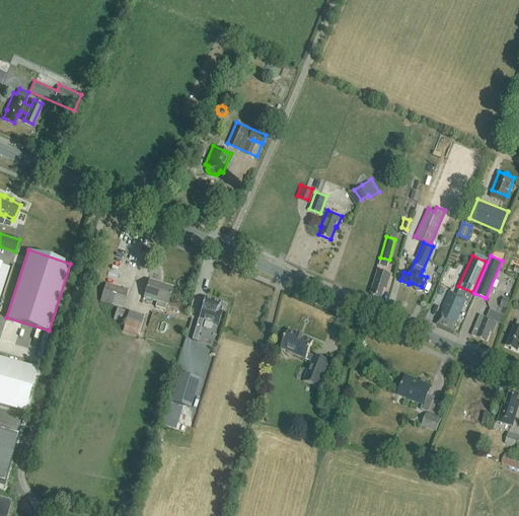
[(386,285),(390,273),(377,269),(370,291),(373,291),(372,293),(381,296),(384,284),(386,285)]
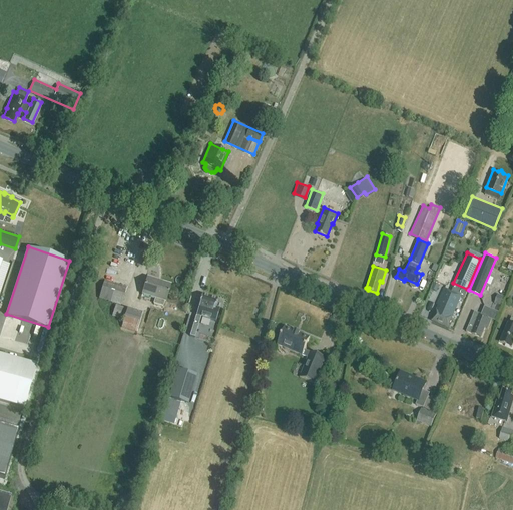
[(165,299),(170,283),(147,276),(142,292),(155,296),(153,301),(162,304),(164,298),(165,299)]
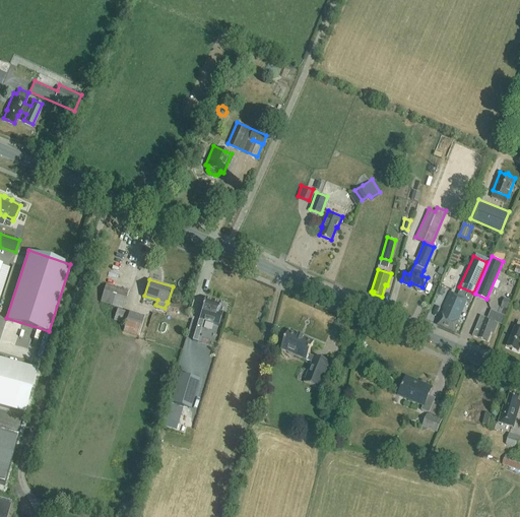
[(129,288),(106,281),(100,300),(123,307),(129,288)]
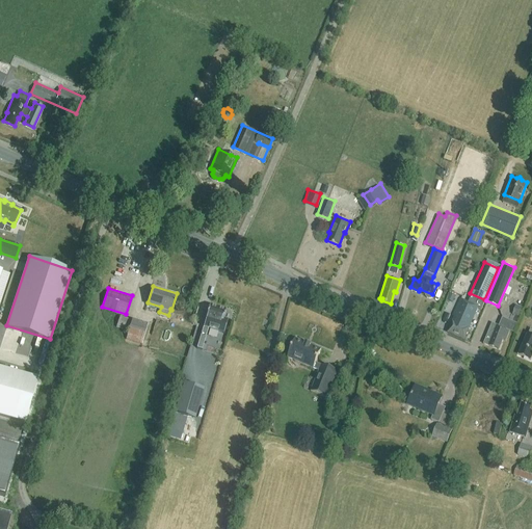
[(455,313),(448,329),(463,337),(474,312),(473,312),(476,305),(481,307),(484,299),(470,293),(467,300),(459,297),(453,312),(455,313)]
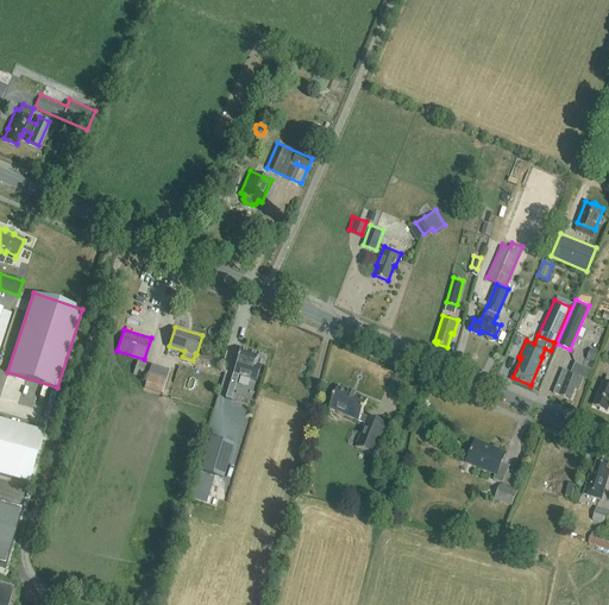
[(591,346),(586,357),(595,360),(600,350),(591,346)]
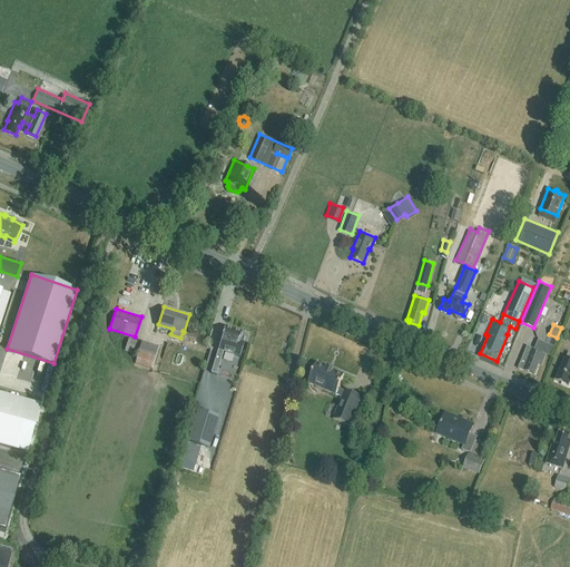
[(217,348),(210,370),(216,372),(223,350),(239,354),(243,343),(238,342),(242,330),(233,328),(224,325),(220,336),(217,348)]
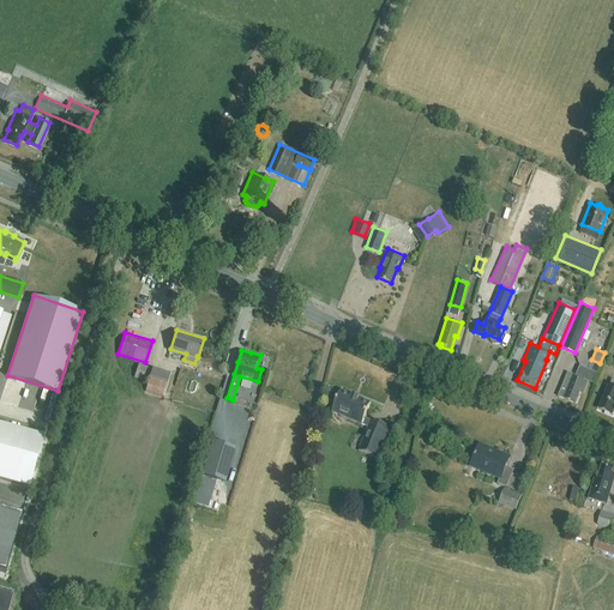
[(170,372),(138,362),(134,375),(148,379),(145,388),(163,394),(170,372)]
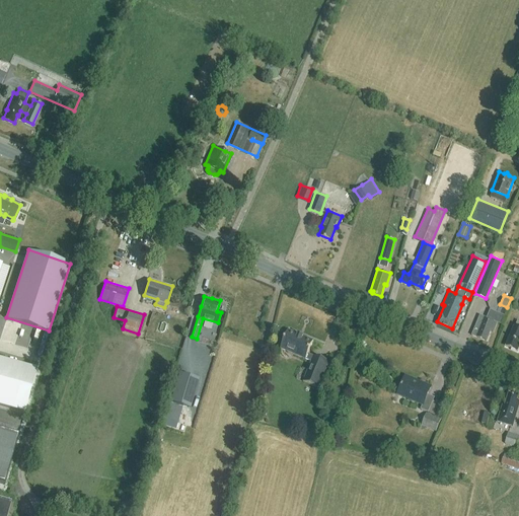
[(496,320),(487,316),(482,314),(478,319),(477,318),(472,333),(487,338),(491,328),(493,329),(496,320)]
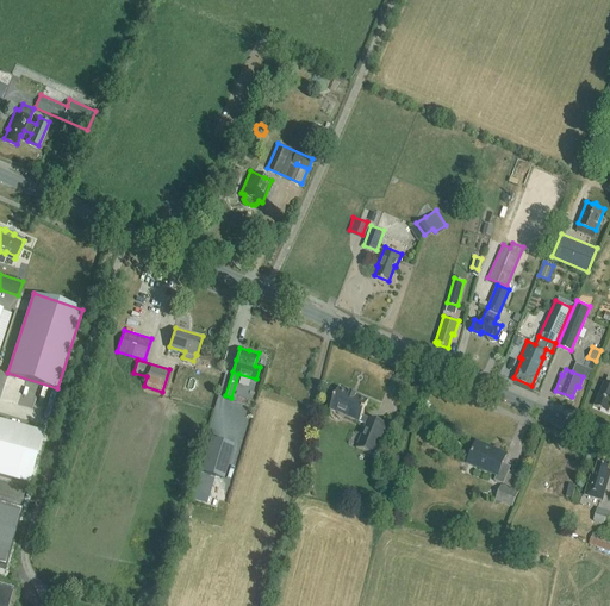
[(609,375),(608,374),(605,380),(604,380),(595,404),(608,410),(609,403),(609,375)]
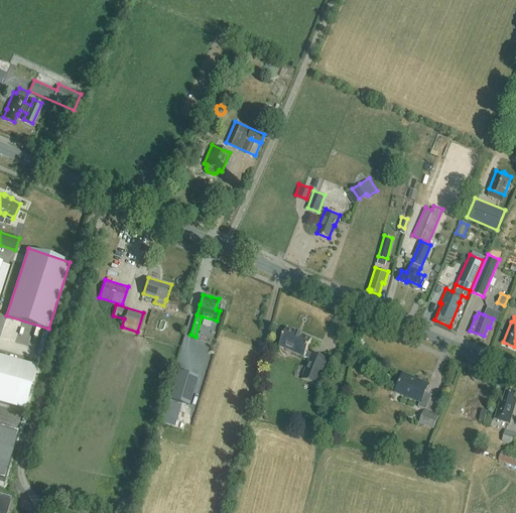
[(286,326),(278,344),(303,354),(308,357),(300,376),(316,383),(327,358),(305,349),(311,337),(286,326)]
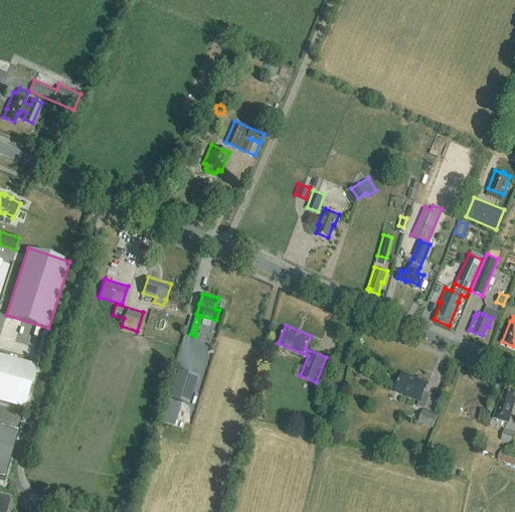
[(0,399),(24,406),(36,364),(0,353),(0,399)]
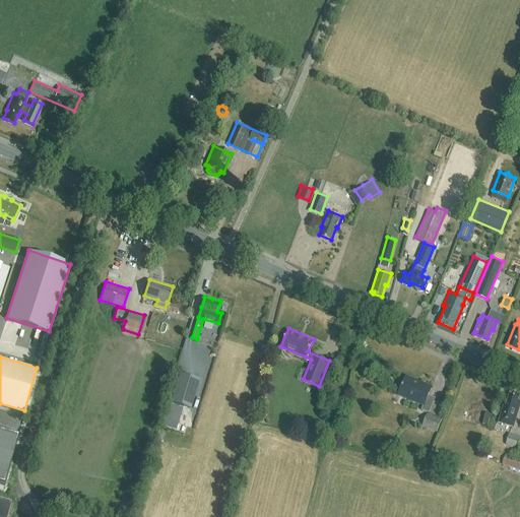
[(176,370),(167,399),(186,405),(195,376),(176,370)]
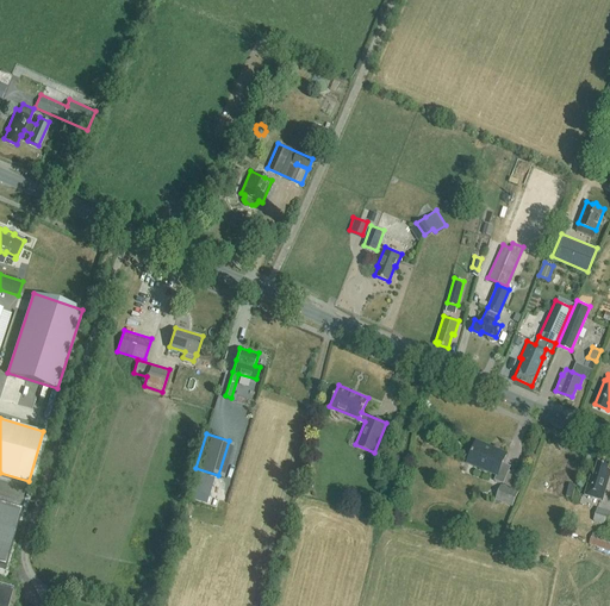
[(503,481),(510,464),(502,461),(505,451),(475,438),(467,460),(496,473),(495,478),(503,481)]
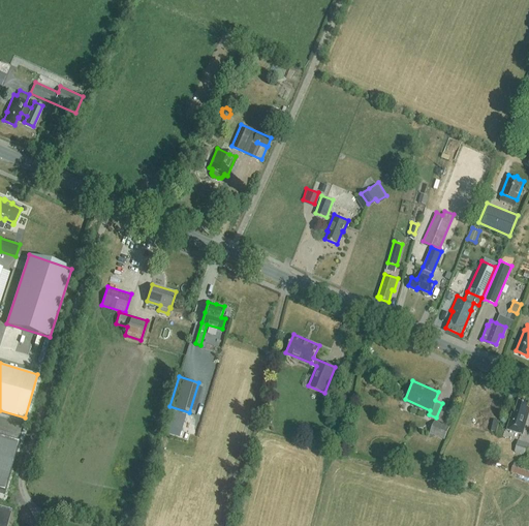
[(522,432),(528,407),(526,406),(527,403),(518,400),(515,411),(512,411),(507,427),(522,432)]
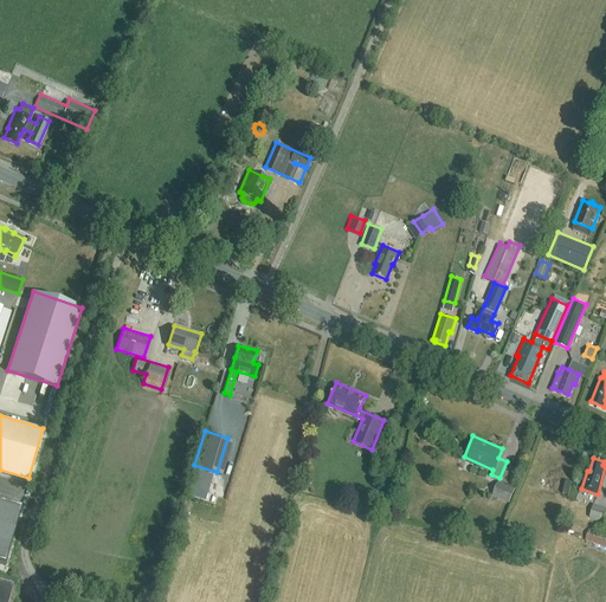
[(515,486),(497,479),(491,493),(509,502),(515,486)]
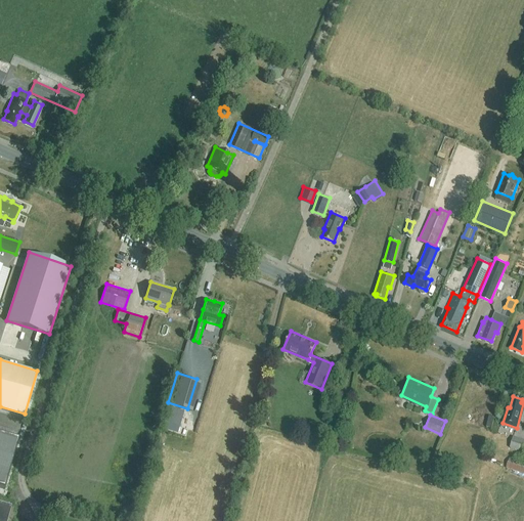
[(0,481),(7,483),(22,434),(0,428),(0,481)]
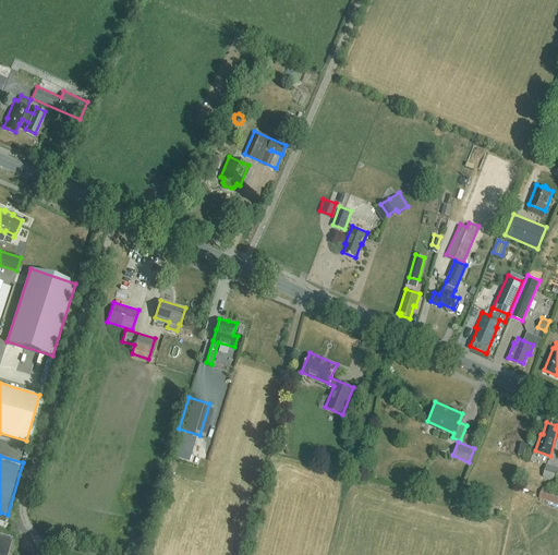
[(557,470),(557,466),(546,462),(543,474),(556,479),(557,470)]
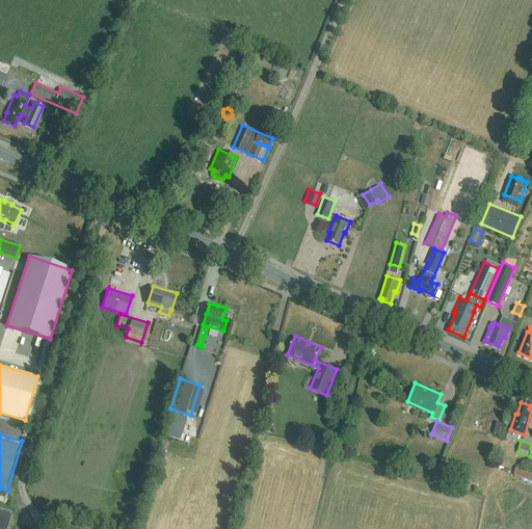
[(531,467),(517,461),(513,473),(531,478),(531,467)]
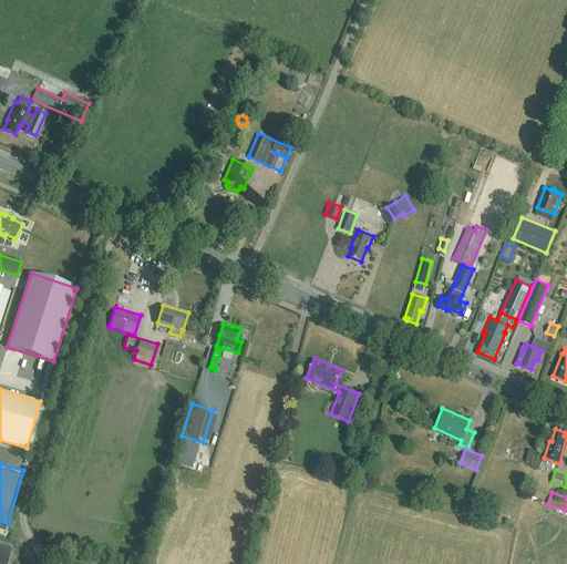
[(504,521),(506,510),(494,506),(492,516),(504,521)]
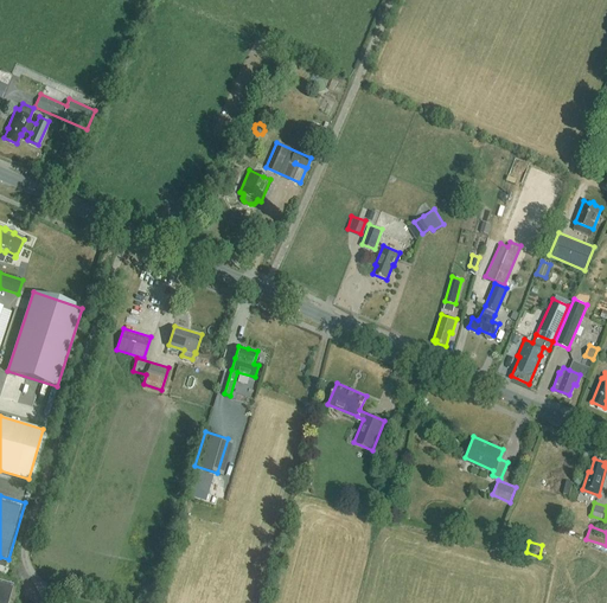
[(0,602),(7,602),(13,587),(0,582),(0,602)]
